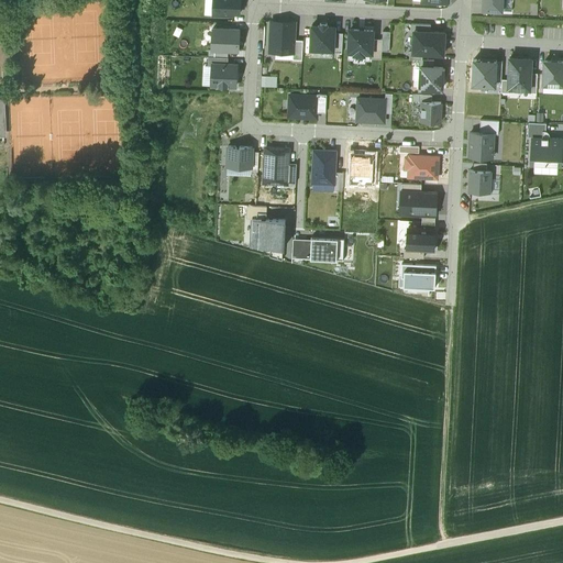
[(212,0),(212,14),(242,15),(243,0),(212,0)]
